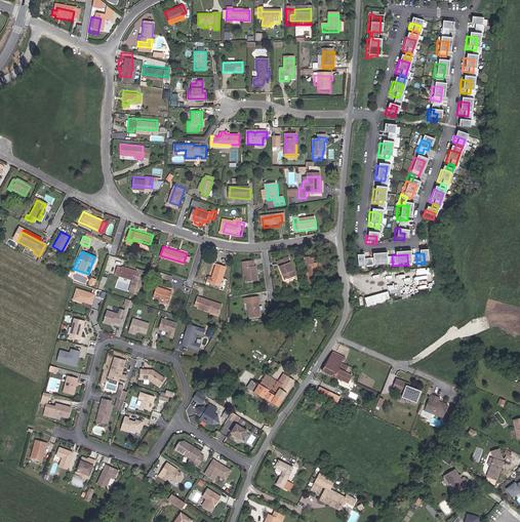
[(384,267),(384,261),(383,256),(369,257),(369,262),(369,268),(384,267)]
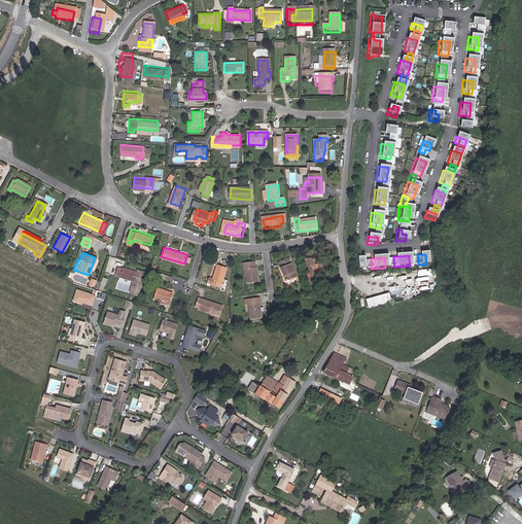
[(310,286),(319,285),(317,267),(315,259),(306,262),(310,286)]
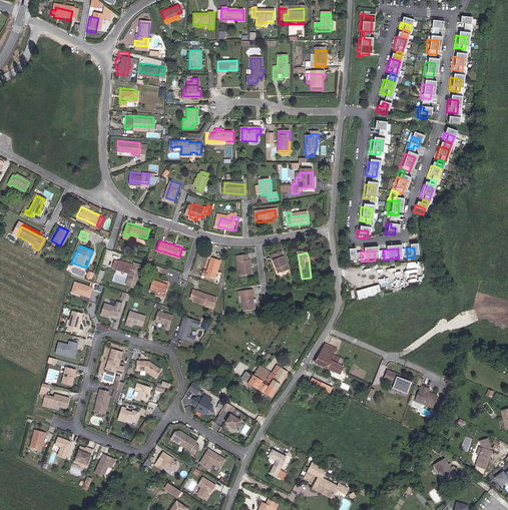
[(279,277),(289,273),(282,253),(270,259),(272,263),(274,262),(279,277)]
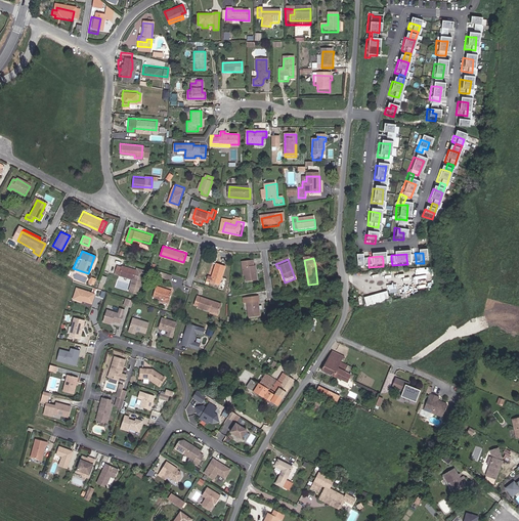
[(249,263),(235,264),(238,278),(240,278),(241,285),(253,284),(250,268),(249,263)]
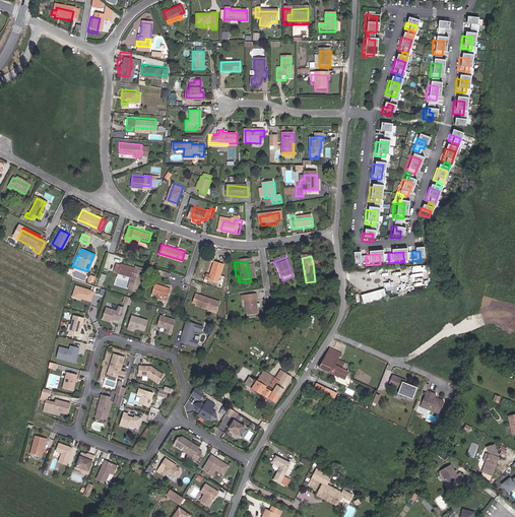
[(113,269),(132,275),(135,266),(121,262),(120,263),(115,262),(113,269)]
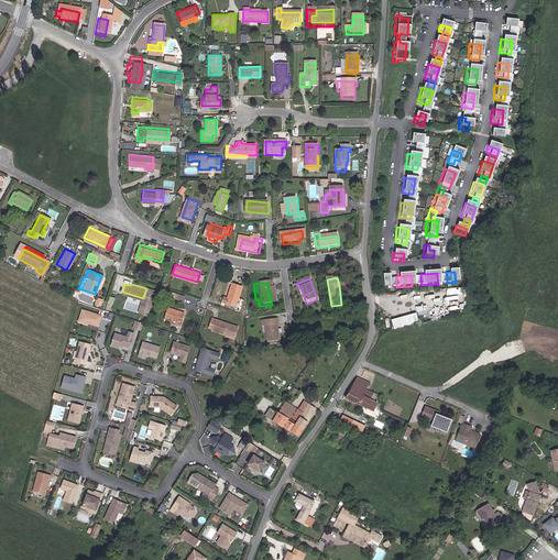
[(216,306),(219,307),(218,309),(225,311),(226,309),(230,310),(237,289),(226,286),(221,300),(218,299),(216,306)]
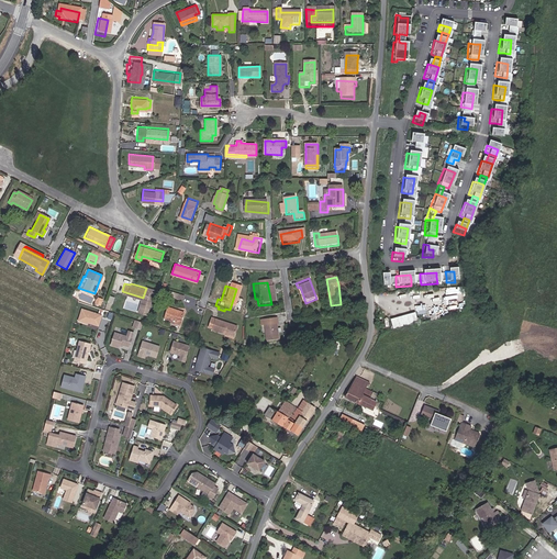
[(437,300),(458,298),(457,290),(436,292),(437,300)]
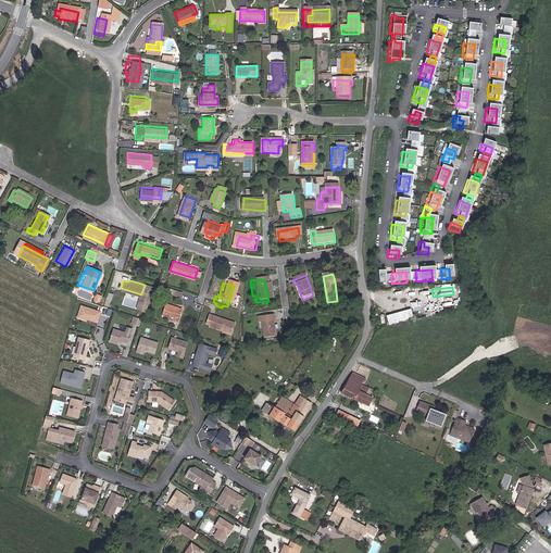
[(162,290),(161,296),(176,300),(178,294),(162,290)]
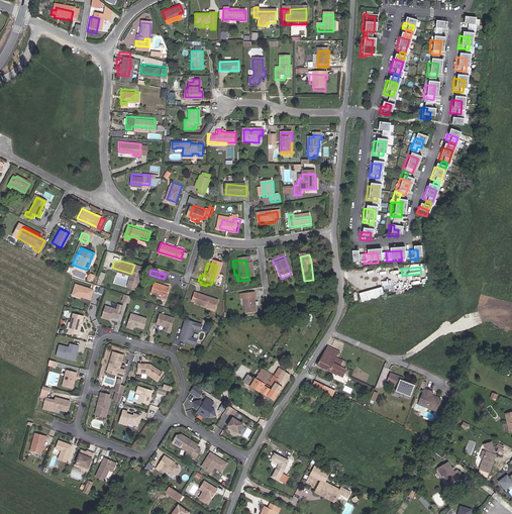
[(151,290),(166,295),(169,286),(155,282),(151,290)]
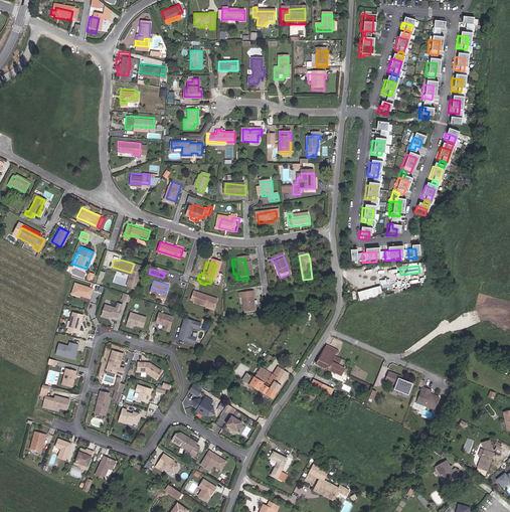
[(94,288),(75,282),(72,293),(80,296),(81,295),(87,296),(87,294),(91,293),(92,293),(94,288)]
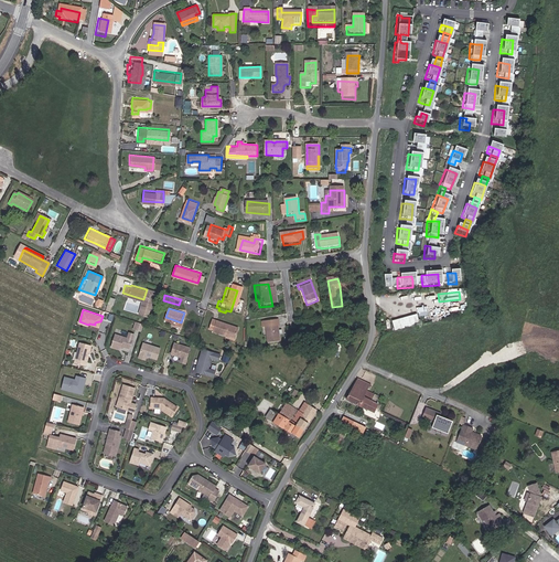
[(235,339),(238,330),(213,320),(210,329),(214,330),(213,332),(227,338),(227,336),(235,339)]
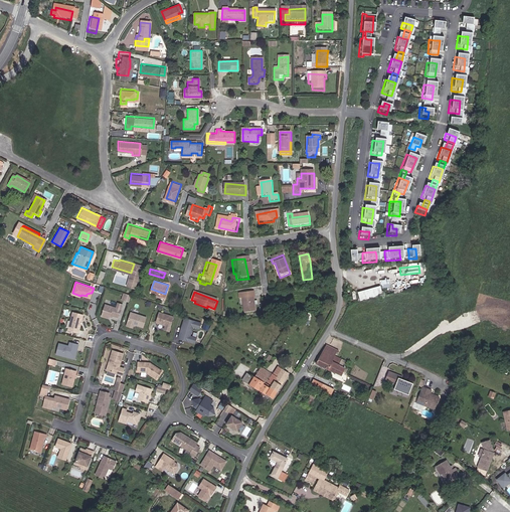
[(245,315),(257,313),(253,293),(239,296),(239,300),(242,300),(245,315)]
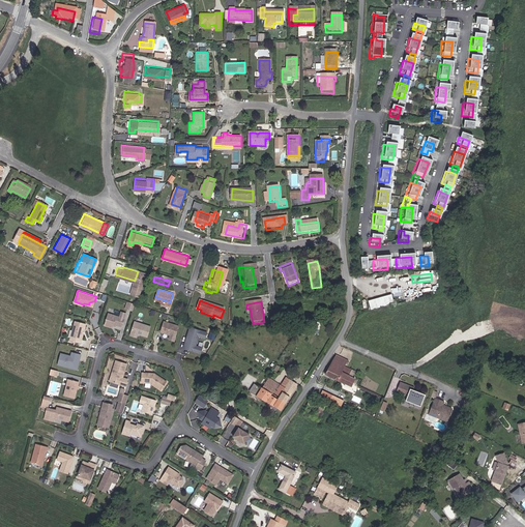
[(368,309),(371,318),(395,313),(392,302),(368,309)]
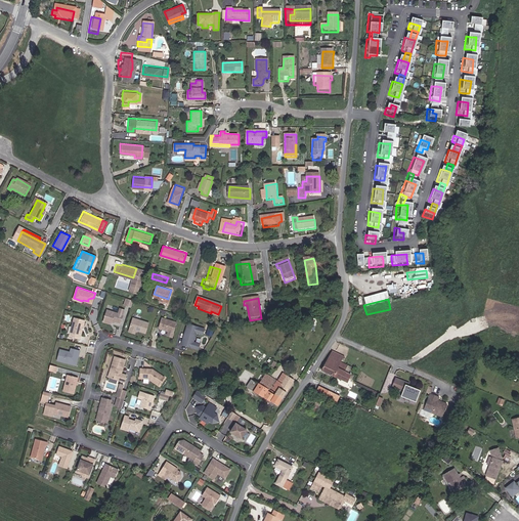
[(119,312),(107,309),(103,320),(112,323),(112,322),(113,320),(116,321),(121,322),(123,314),(119,312)]
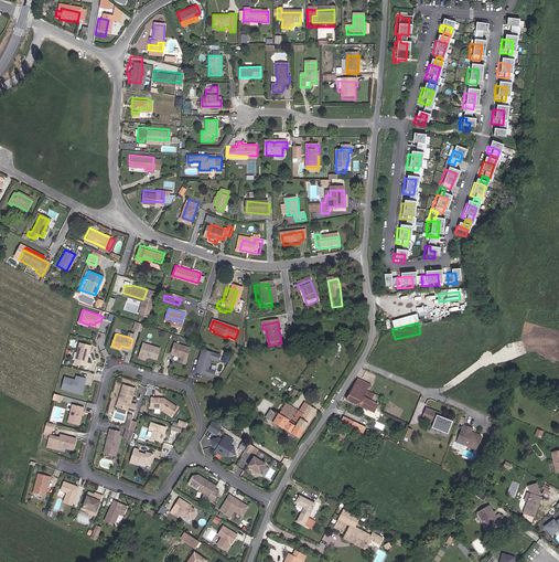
[(81,341),(77,357),(88,359),(92,343),(81,341)]
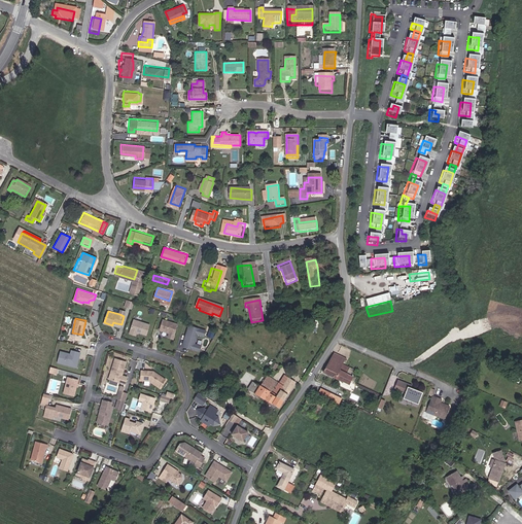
[(149,324),(134,319),(130,333),(136,335),(137,332),(146,335),(149,324)]
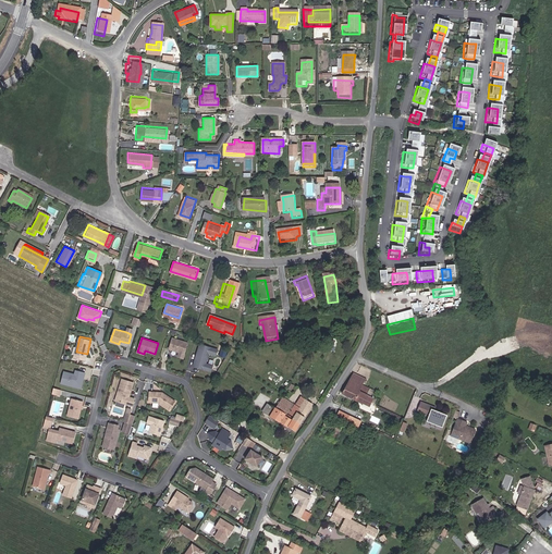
[(183,346),(166,341),(162,354),(173,357),(171,361),(178,364),(183,346)]
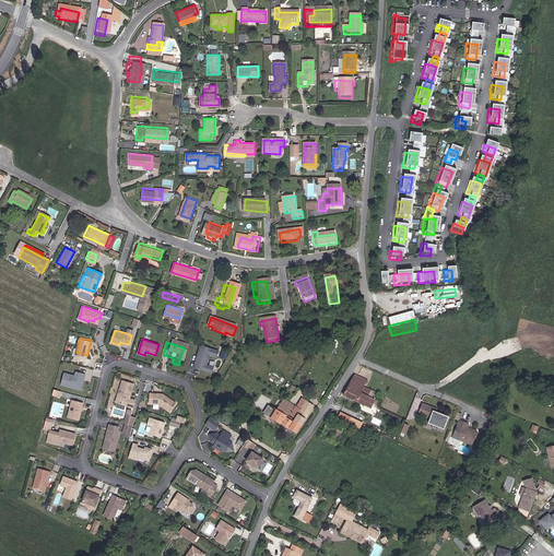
[(213,354),(195,349),(187,371),(207,377),(208,370),(201,368),(204,359),(211,362),(213,354)]
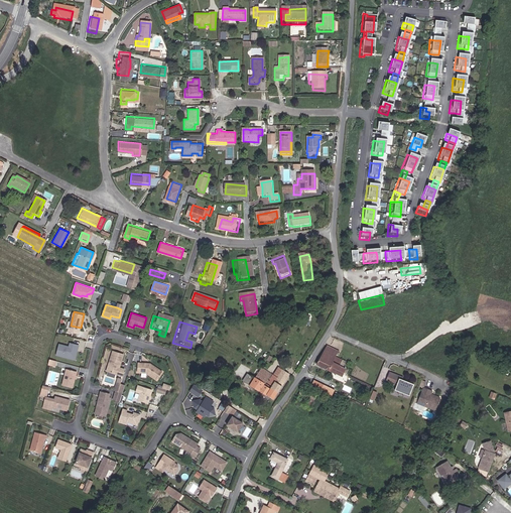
[(58,344),(55,355),(64,357),(65,355),(71,357),(74,355),(76,349),(78,349),(79,345),(70,343),(69,346),(58,344)]
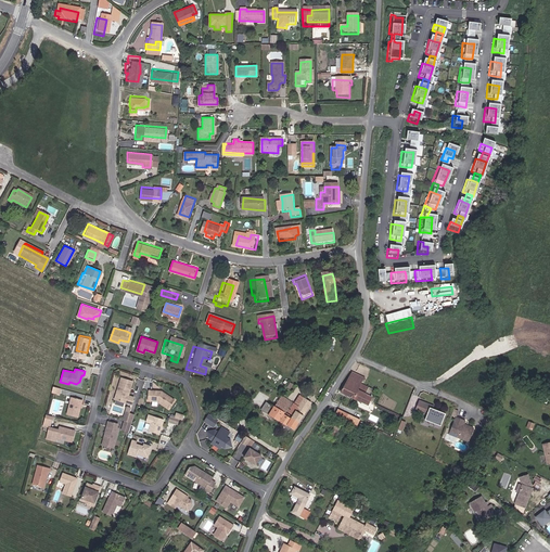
[(365,379),(350,372),(340,393),(350,398),(352,399),(368,407),(372,397),(370,396),(366,394),(358,390),(360,385),(362,382),(363,383),(365,379)]
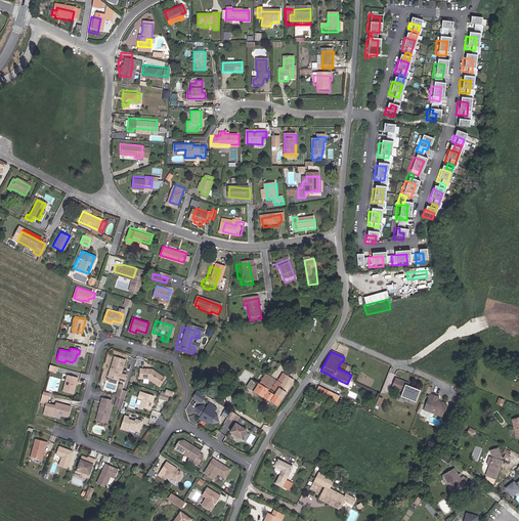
[(72,362),(66,360),(65,362),(76,365),(79,354),(77,354),(75,360),(72,362)]
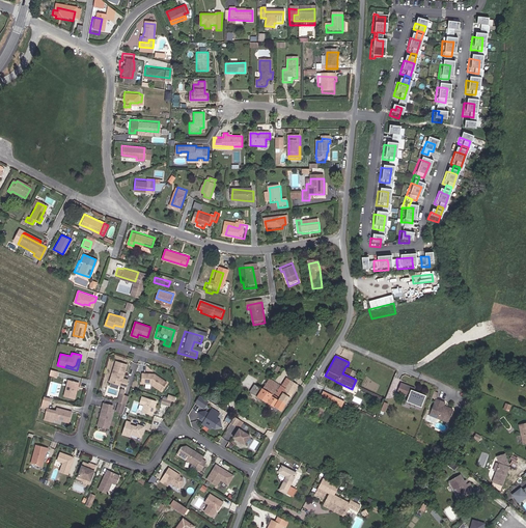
[(127,364),(116,361),(109,381),(126,386),(128,380),(121,378),(122,376),(123,376),(127,364)]
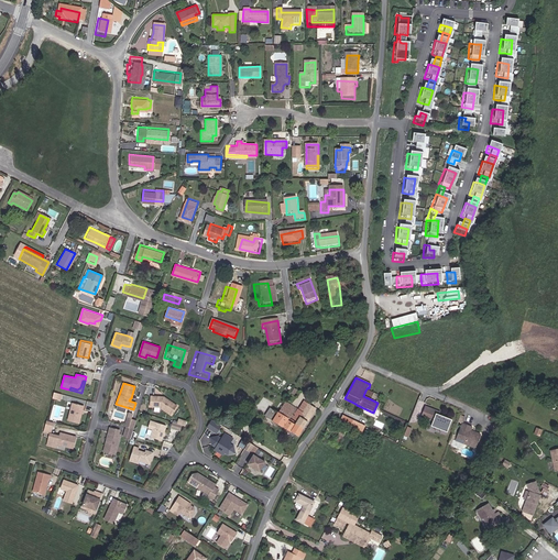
[(164,397),(151,395),(150,406),(161,407),(172,415),(177,406),(164,397)]
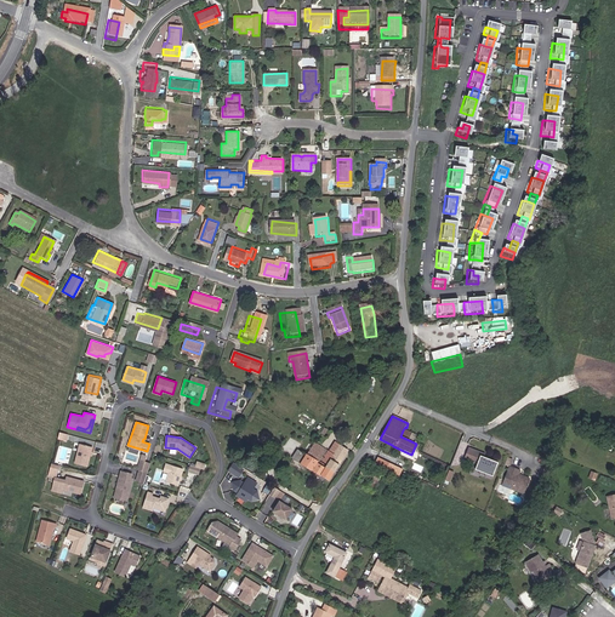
[(79,443),(74,462),(86,466),(90,455),(91,451),(92,446),(79,443)]
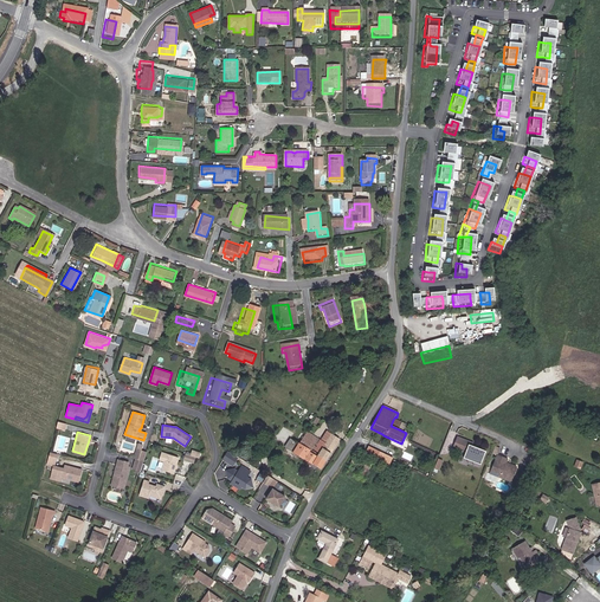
[(317,455),(324,460),(339,439),(331,435),(328,440),(315,432),(305,447),(310,451),(313,447),(320,452),(317,455)]
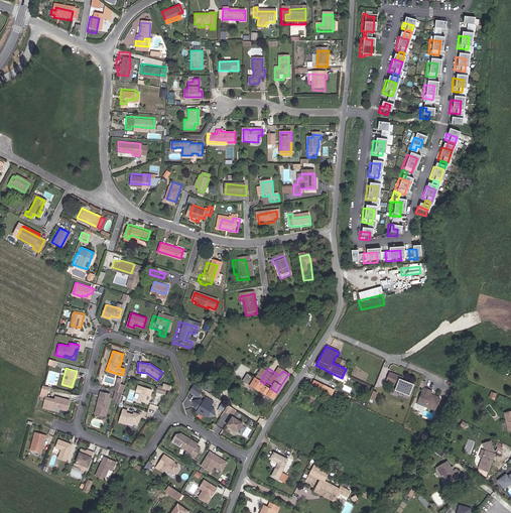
[(384,381),(390,384),(393,378),(399,380),(400,378),(388,373),(384,381)]
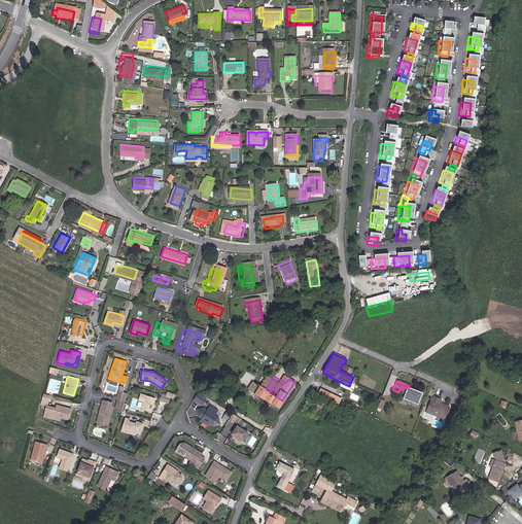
[(246,384),(242,392),(248,394),(251,386),(246,384)]
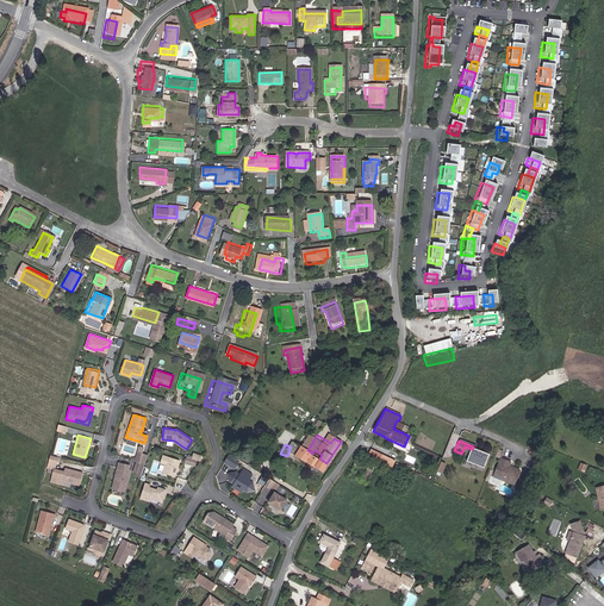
[(327,463),(319,458),(322,455),(315,450),(312,454),(307,450),(302,445),(296,454),(300,457),(322,472),(327,463)]
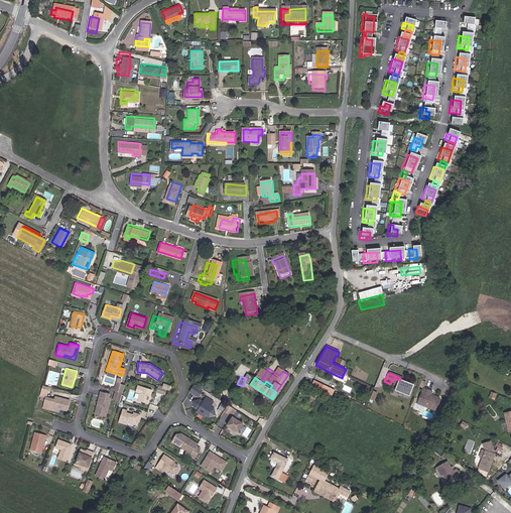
[(331,395),(334,389),(314,378),(310,384),(331,395)]
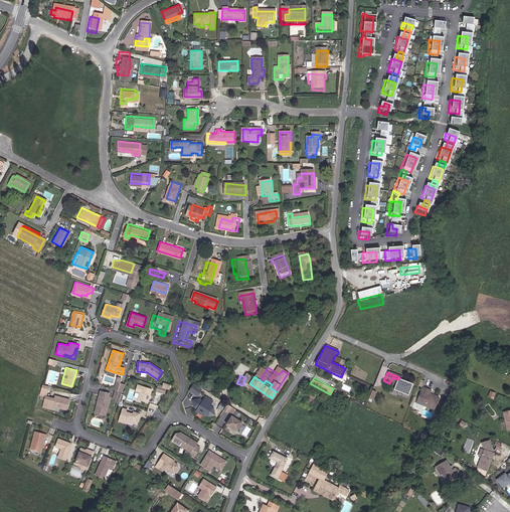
[(405,395),(410,384),(398,379),(392,377),(389,383),(393,384),(391,389),(405,395)]
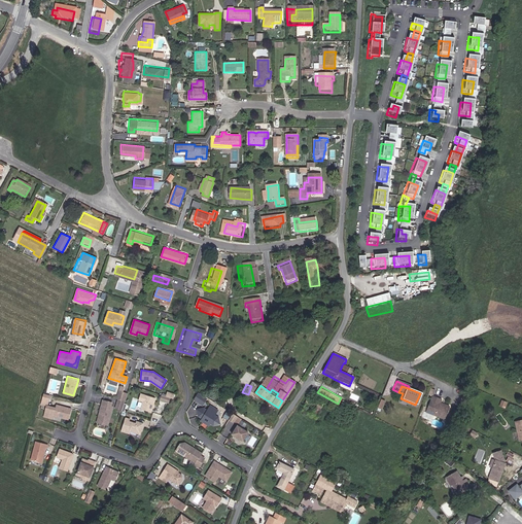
[(127,394),(123,392),(122,396),(117,394),(116,398),(117,399),(125,402),(127,394)]
